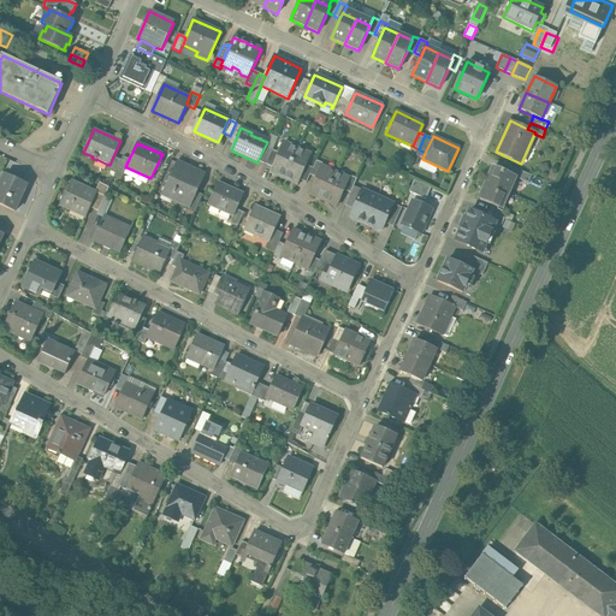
[(272,167),(271,172),(284,178),(297,149),(284,143),(279,153),(272,167)]
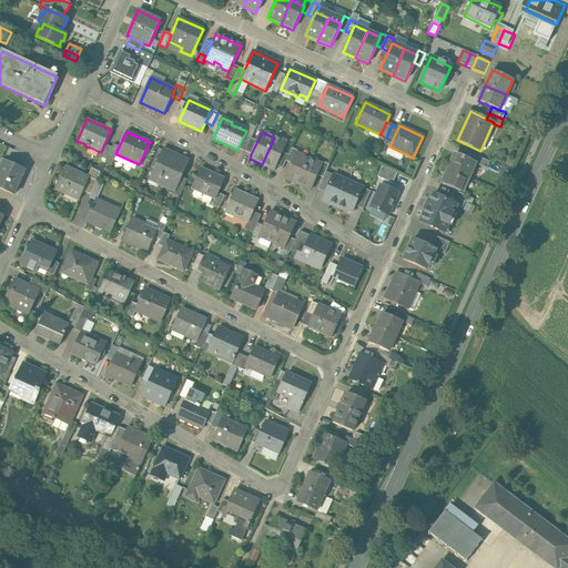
[(251,139),(244,135),(237,149),(245,152),(251,139)]
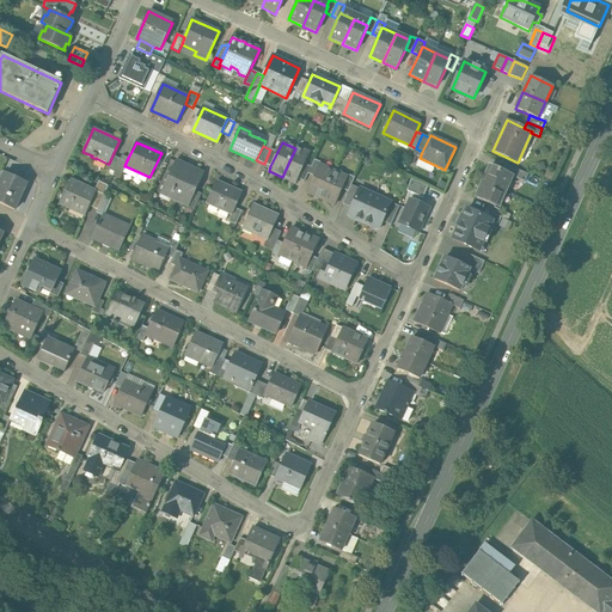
[(308,154),(295,148),(282,177),(295,183),(298,178),(305,164),(308,154)]
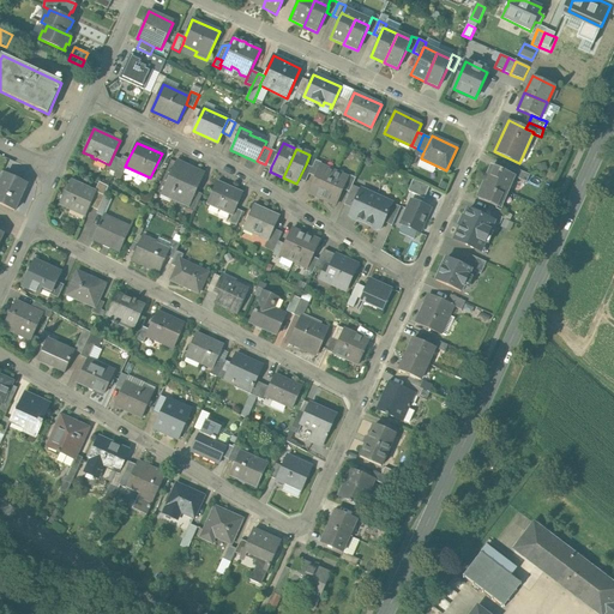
[(271,150),(265,164),(271,167),(278,152),(271,150)]
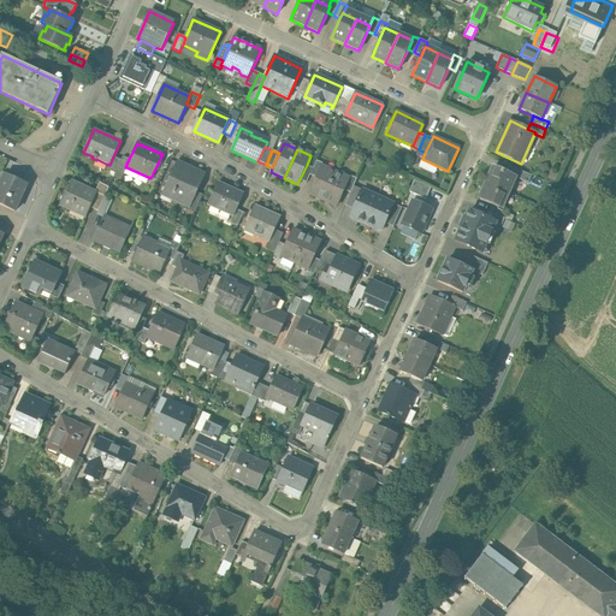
[(122,160),(113,157),(110,165),(108,165),(107,170),(116,173),(117,170),(122,160)]
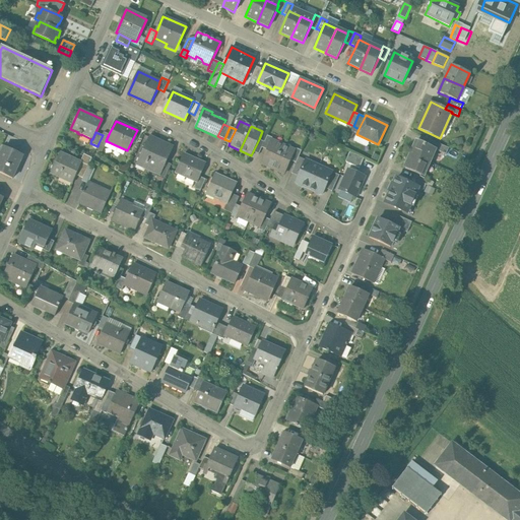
[(103,135),(99,143),(105,146),(107,141),(106,141),(109,134),(104,132),(103,135)]
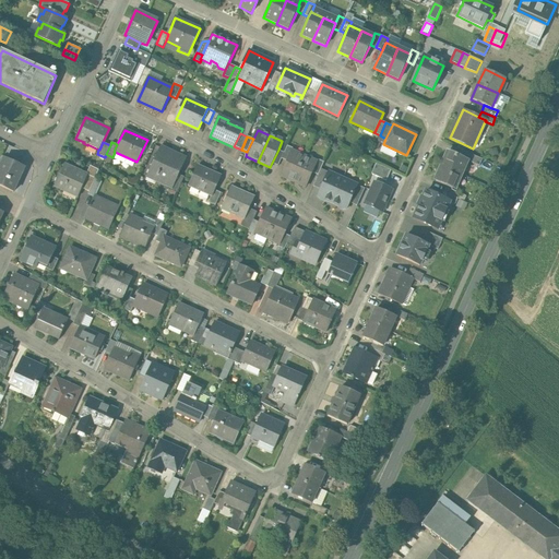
[(284,153),(282,158),(287,162),(292,152),(294,149),(287,146),(284,153)]
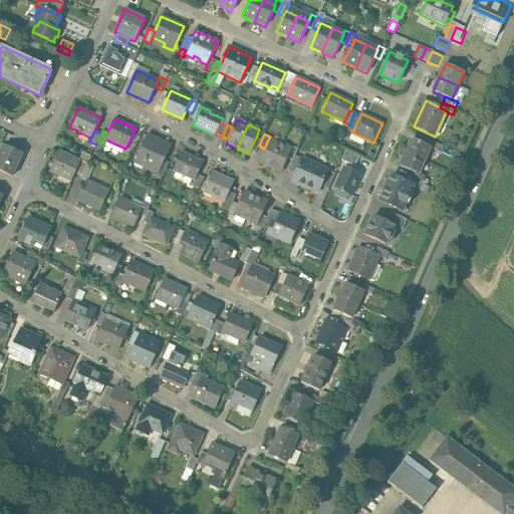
[(171,147),(148,136),(136,162),(158,172),(159,173),(164,161),(171,147)]
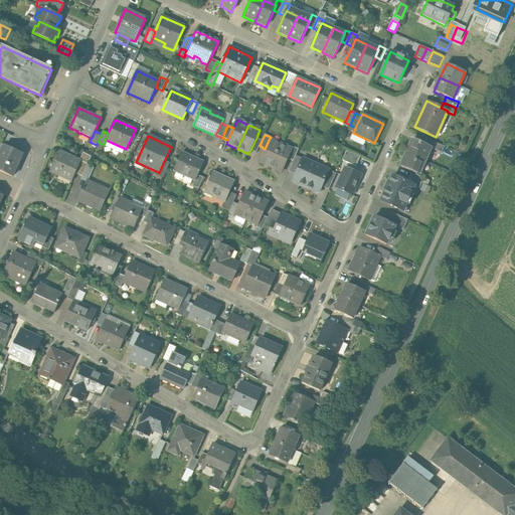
[(262,141),(256,138),(250,150),(256,153),(260,146),(262,141)]
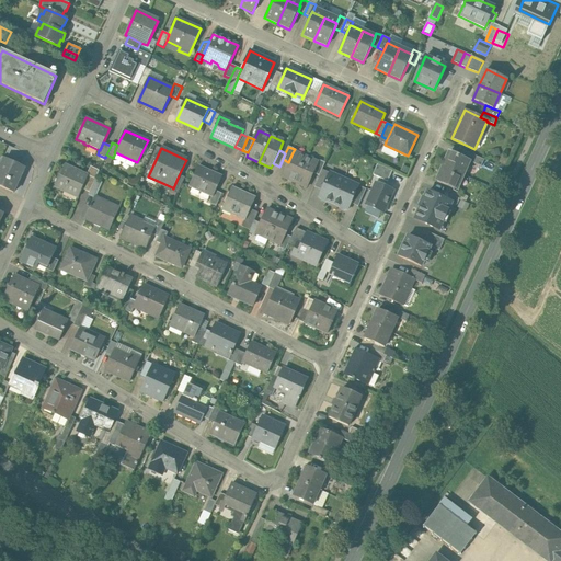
[(484,160),(464,151),(461,157),(470,161),(470,162),(481,167),(484,160)]
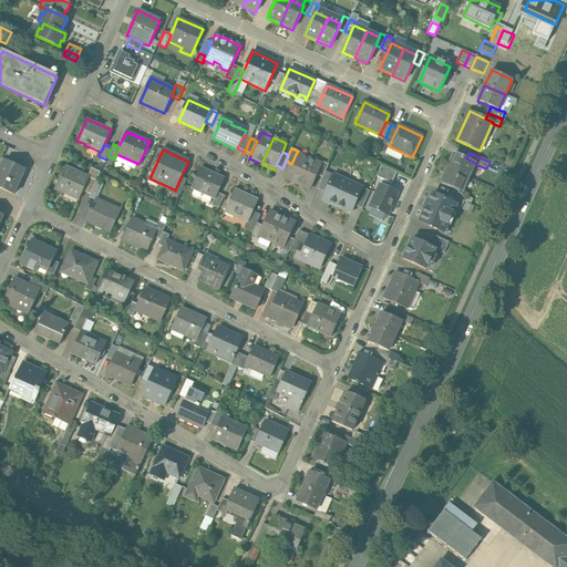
[(291,164),(285,178),(298,184),(308,160),(296,154),(291,164)]
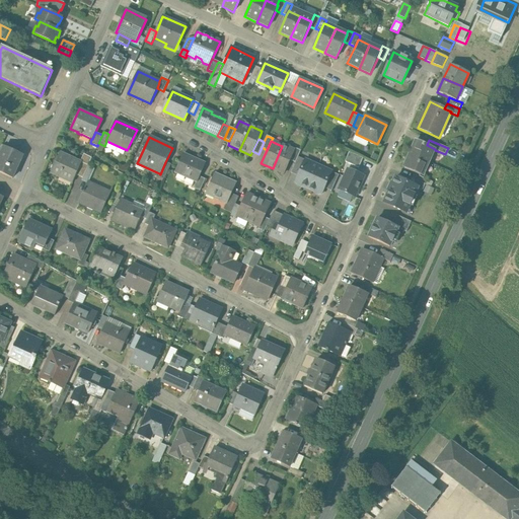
[(427,145),(419,142),(416,148),(413,146),(406,159),(409,160),(404,168),(415,173),(423,176),(423,175),(435,150),(435,149),(427,145)]
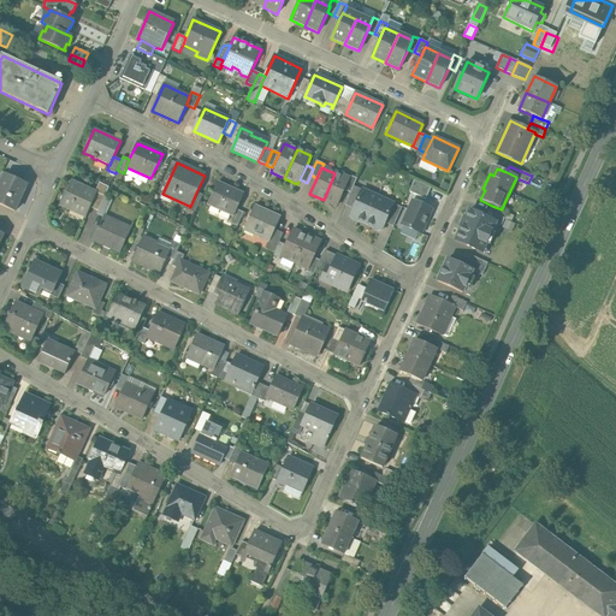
[(348,179),(335,173),(324,200),(337,206),(344,190),(349,179),(348,179)]
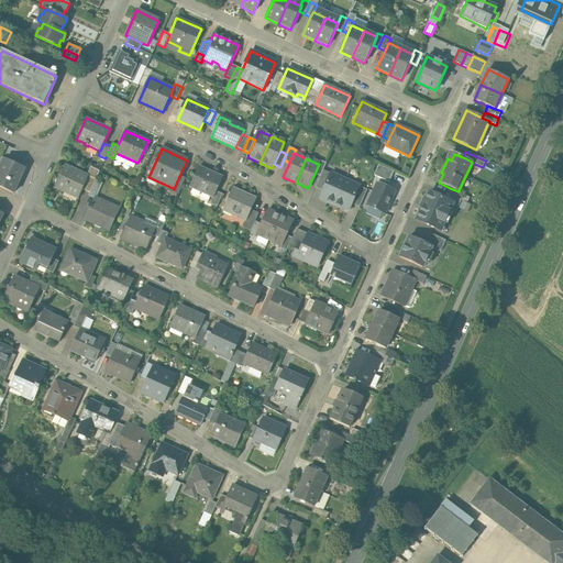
[(24,168),(4,159),(0,167),(0,187),(13,194),(24,168)]
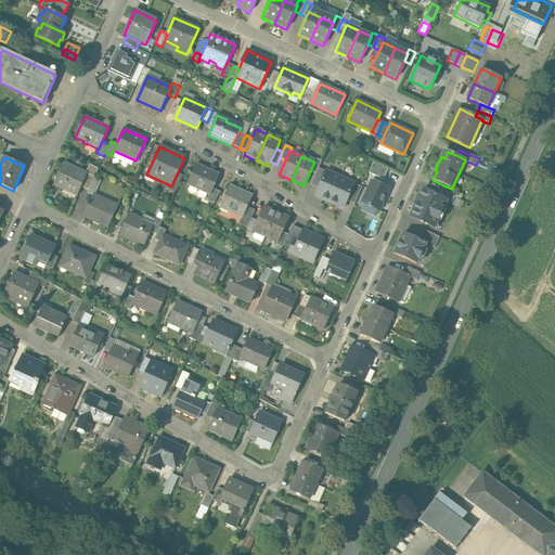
[(322,162),(315,158),(313,162),(314,162),(310,171),(315,173),(319,168),(322,162)]
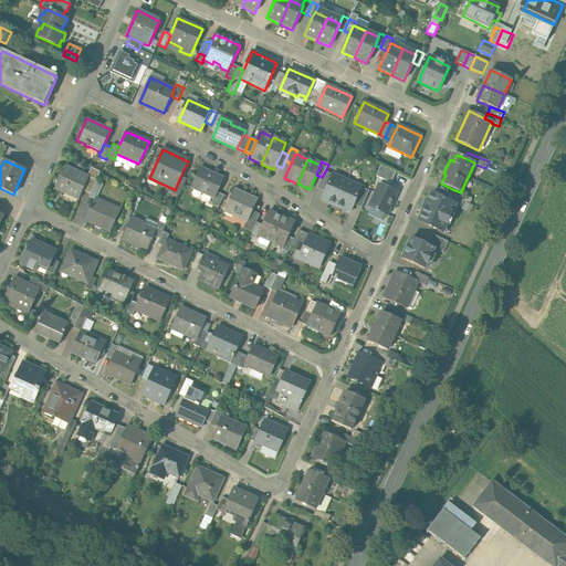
[(396,173),(380,166),(376,176),(390,184),(396,173)]
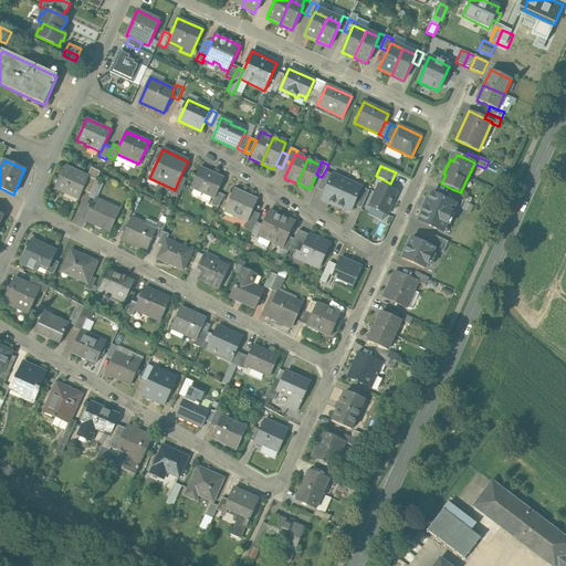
[(88,177),(65,167),(55,189),(79,199),(82,190),(88,177)]
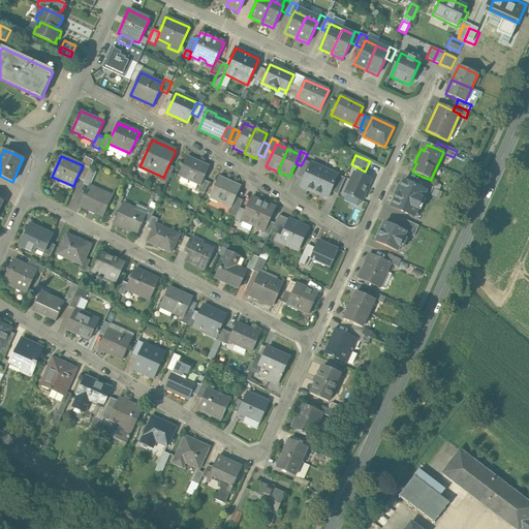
[(209,167),(186,157),(179,175),(200,185),(204,180),(209,167)]
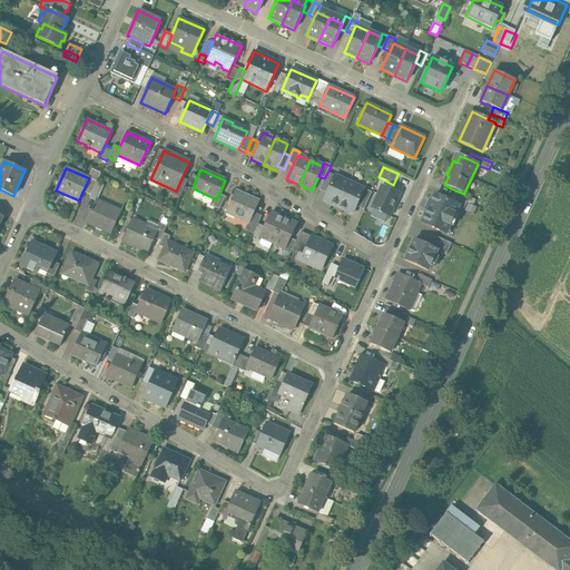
[(324,178),(320,190),(326,194),(335,176),(327,173),(324,178)]
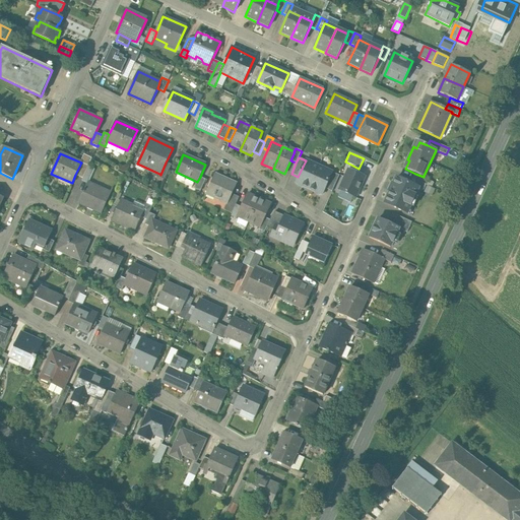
[(319,167),(306,160),(298,177),(296,183),(309,189),(319,167)]
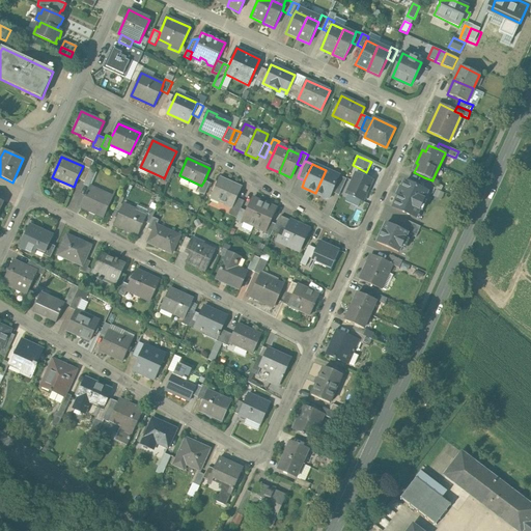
[(90,170),(83,166),(77,178),(84,183),(90,170)]
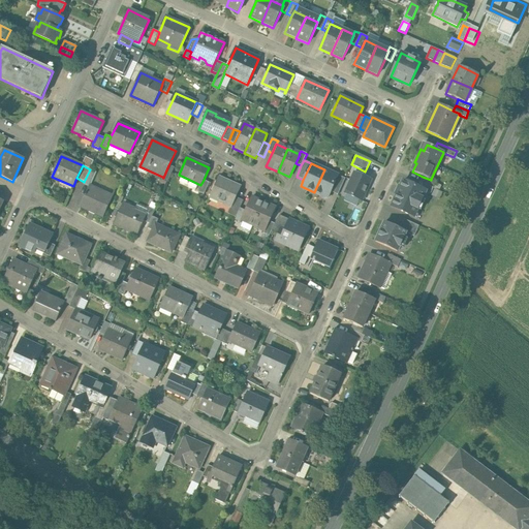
[(174,167),(168,165),(163,178),(162,177),(161,180),(167,183),(174,167)]
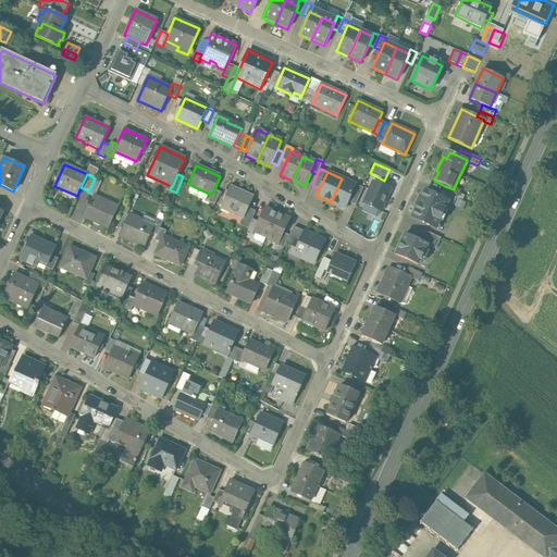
[(101,182),(95,178),(88,192),(96,194),(101,182)]
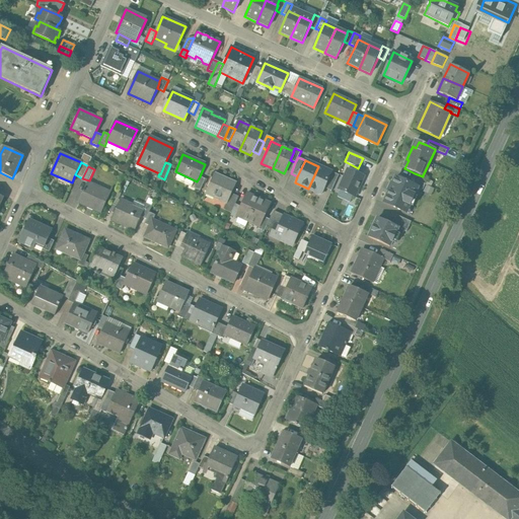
[(331,172),(318,166),(308,189),(321,195),(324,189),(331,172)]
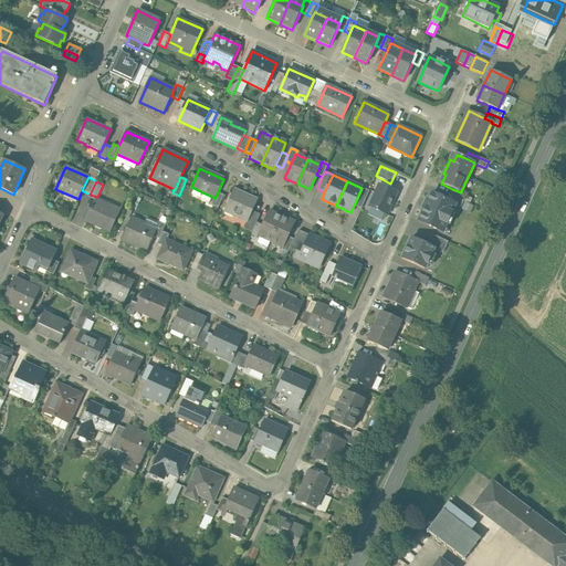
[(396,192),(379,185),(369,207),(386,215),(396,192)]
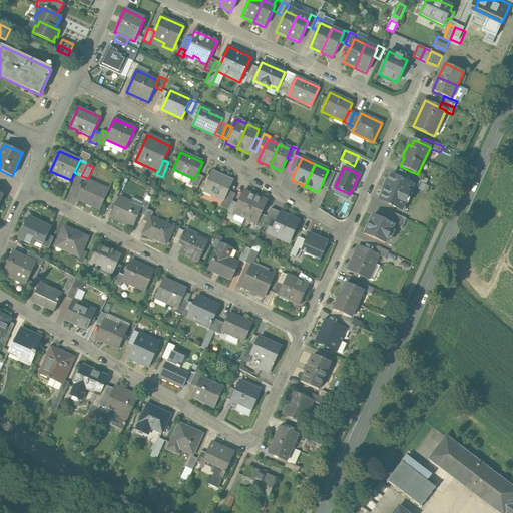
[(328,170),(321,186),(328,189),(335,173),(328,170)]
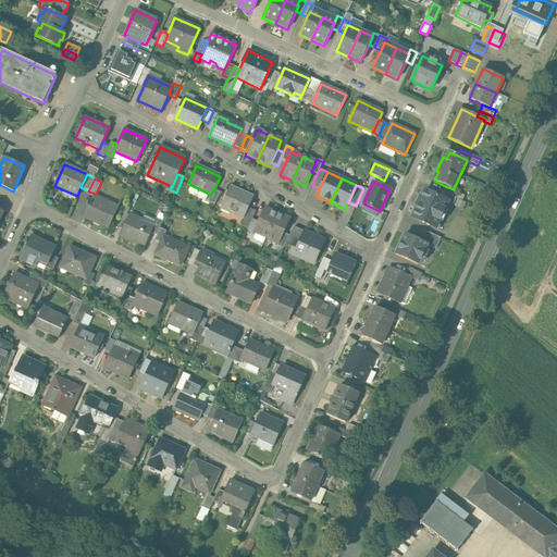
[(459,192),(454,188),(454,189),(445,186),(442,192),(456,198),(459,192)]
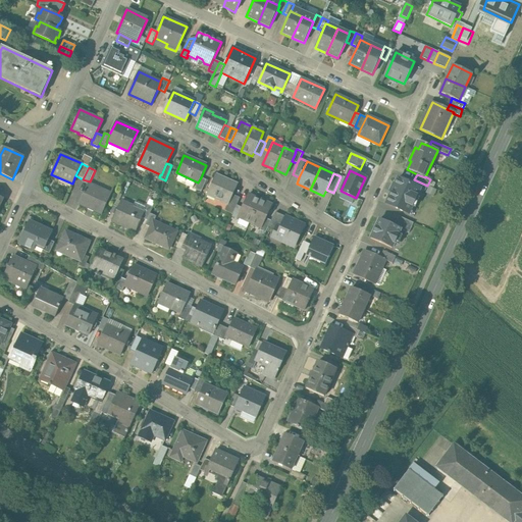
[(238,185),(215,175),(207,195),(227,204),(228,204),(232,195),(238,185)]
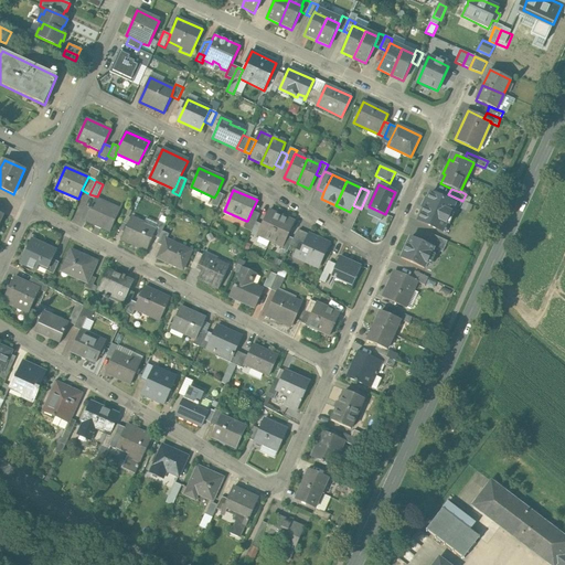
[(217,192),(214,198),(211,205),(217,208),(223,195),(217,192)]
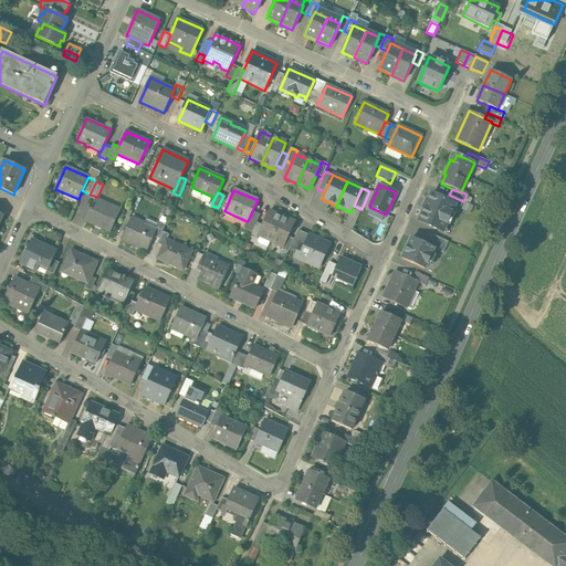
[(447,201),(431,194),(428,201),(427,201),(423,208),(425,208),(419,221),(442,232),(447,224),(452,213),(451,213),(456,206),(456,205),(447,201)]
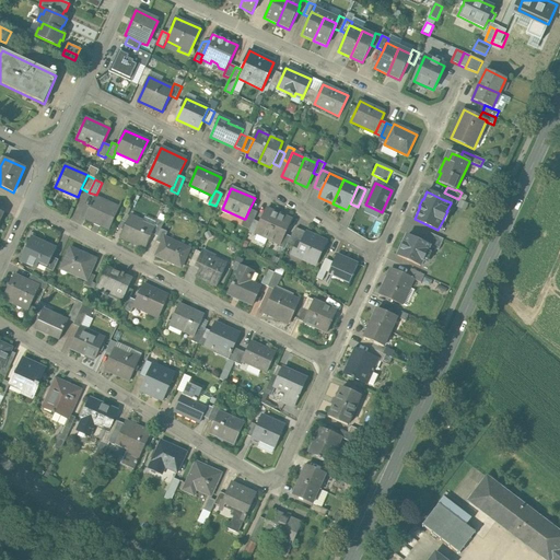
[(458,199),(444,193),(442,199),(451,202),(451,203),(456,206),(458,199)]
